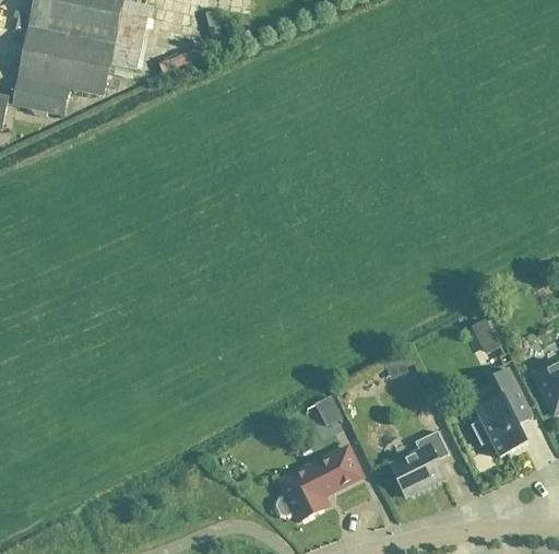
[(109,65),(123,0),(33,0),(11,104),(63,115),(69,89),(103,95),(109,65)]
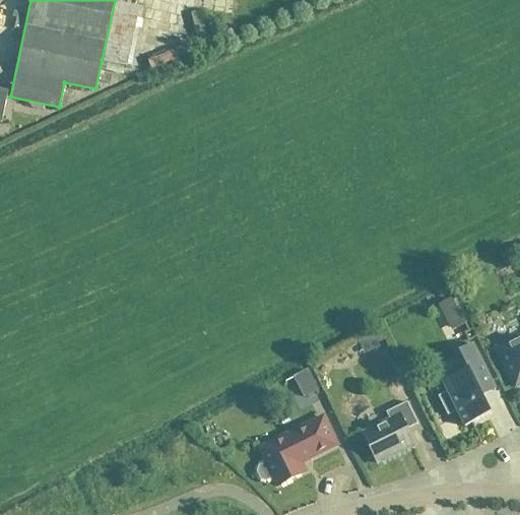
[(519,333),(495,346),(514,385),(519,381),(519,333)]
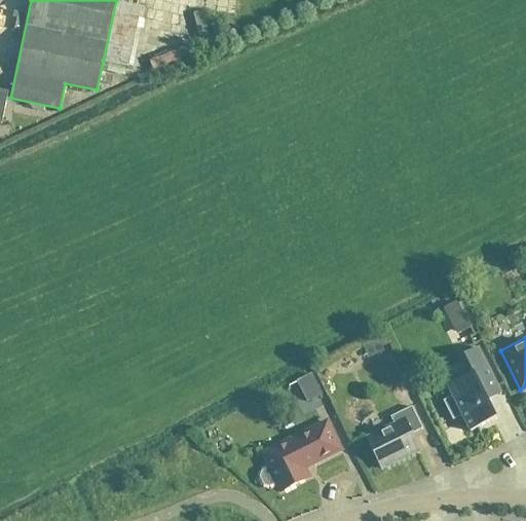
[(453,414),(460,411),(470,429),(496,415),(485,393),(497,386),(477,345),(462,352),(470,366),(463,370),(465,374),(446,383),(453,396),(446,400),(453,414)]
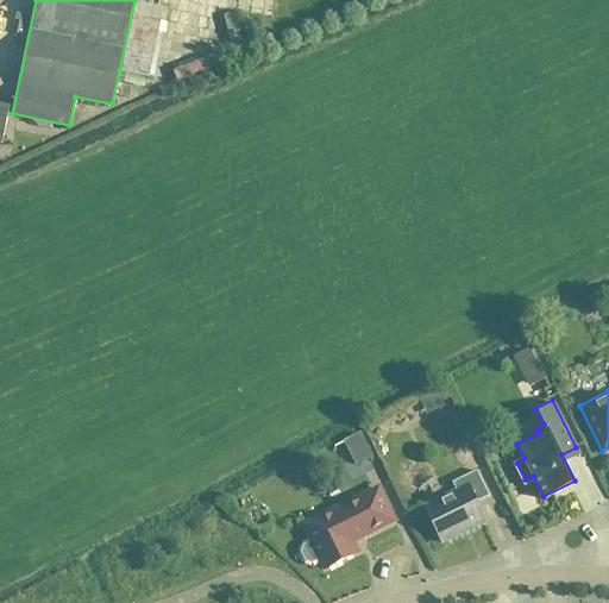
[(364,434),(339,443),(347,466),(372,458),(364,434)]
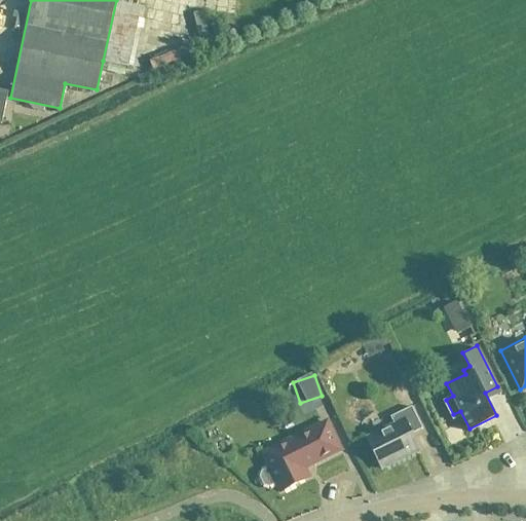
[(381,467),(418,448),(411,432),(421,426),(411,404),(389,414),(393,421),(366,436),(381,467)]
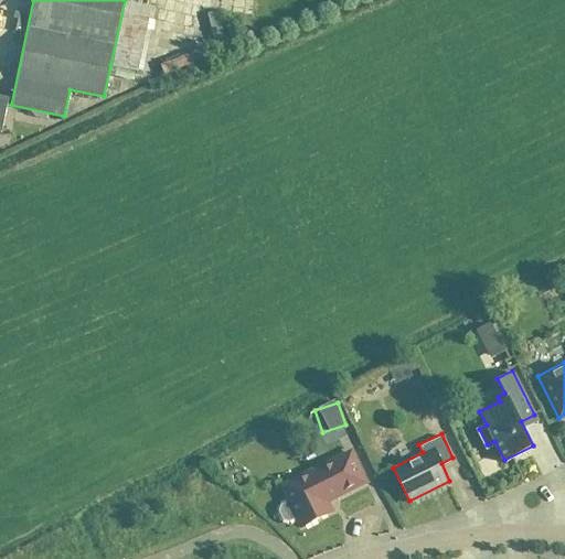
[(278,509),(283,517),(288,519),(296,515),(300,524),(330,509),(326,500),(365,480),(350,450),(280,484),(288,500),(280,504),(278,509)]
